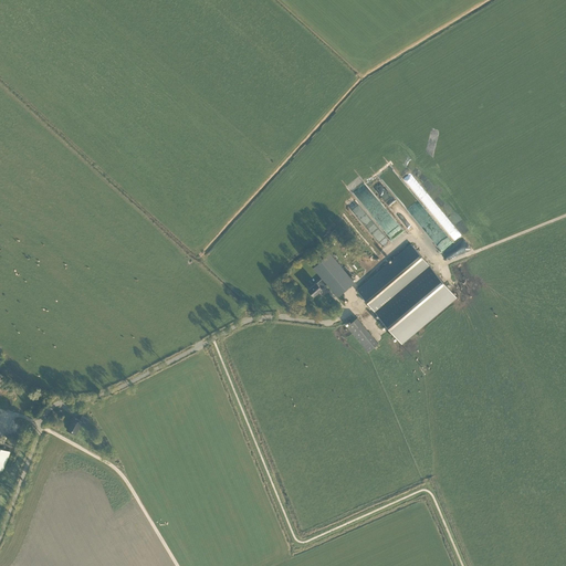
[(374,224),(368,229),(383,244),(388,239),(374,224)]
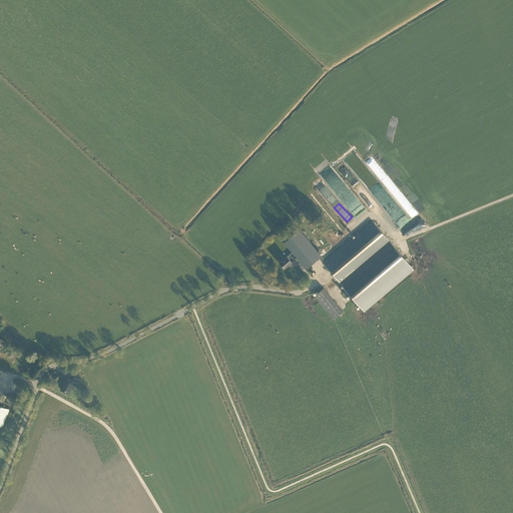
[(373,220),(323,263),(342,285),(391,242),(373,220)]
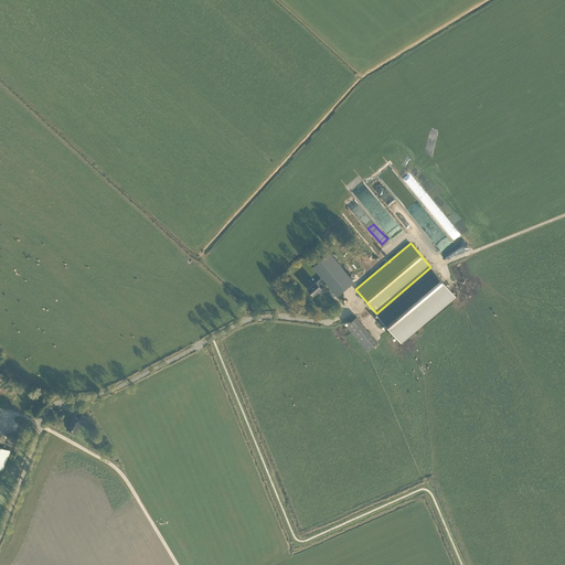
[(321,277),(308,289),(312,296),(327,284),(337,296),(353,281),(329,253),(312,267),(321,277)]
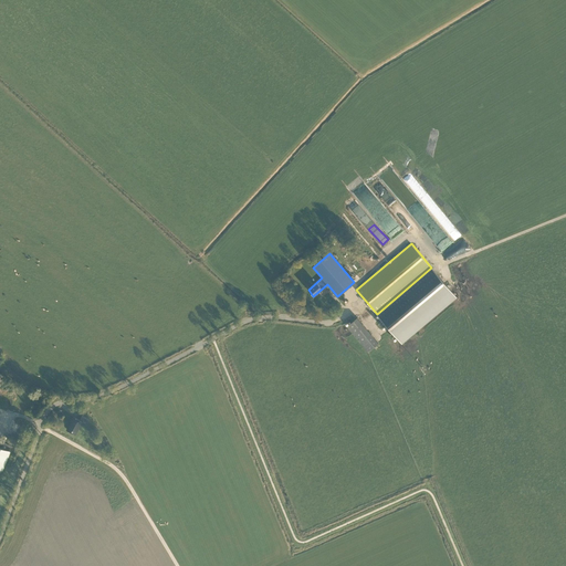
[(431,268),(377,314),(395,335),(404,328),(399,323),(444,284),(431,268)]
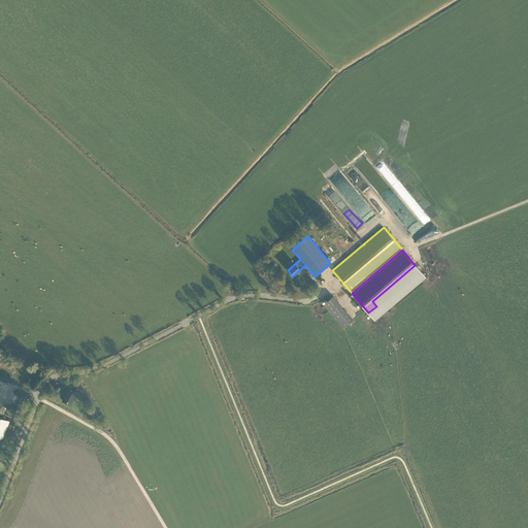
[(376,306),(368,312),(375,321),(426,277),(415,265),(372,301),(376,306)]
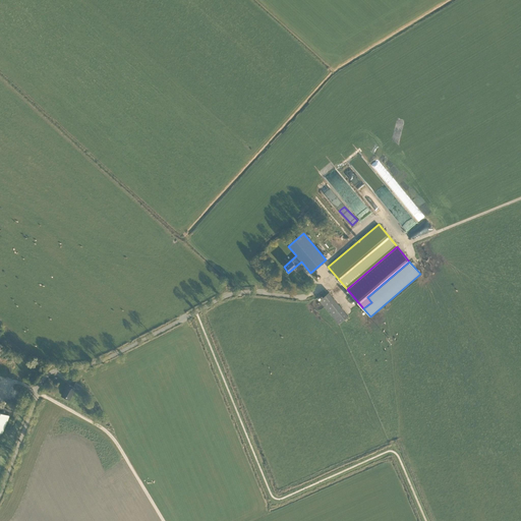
[(319,299),(338,324),(348,315),(329,291),(319,299)]
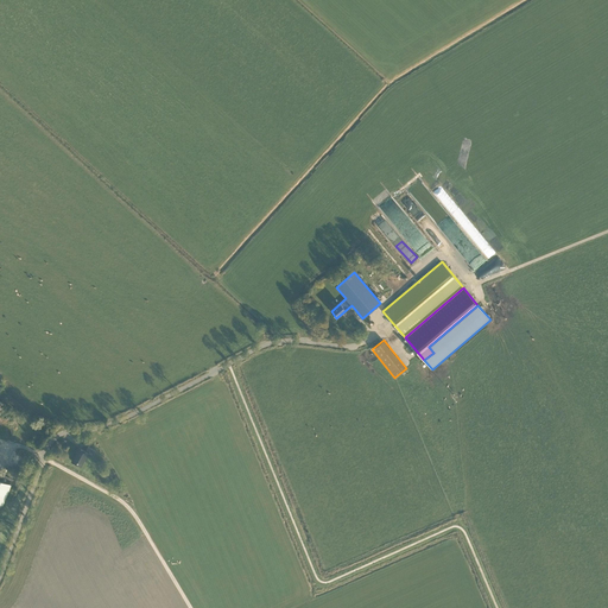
[(93,456),(95,451),(88,447),(86,451),(78,448),(75,453),(76,454),(73,462),(81,467),(88,454),(93,456)]
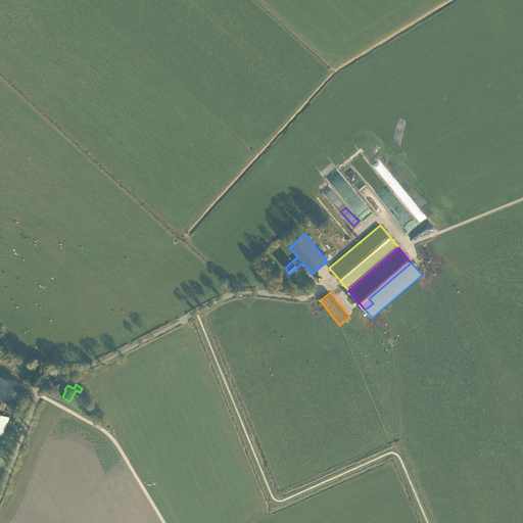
[(12,409),(4,406),(2,411),(10,414),(12,409)]
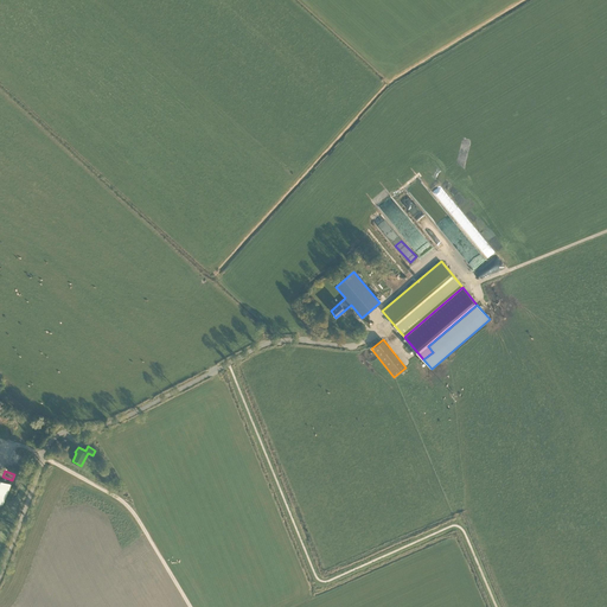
[(0,511),(11,484),(0,478),(0,511)]
